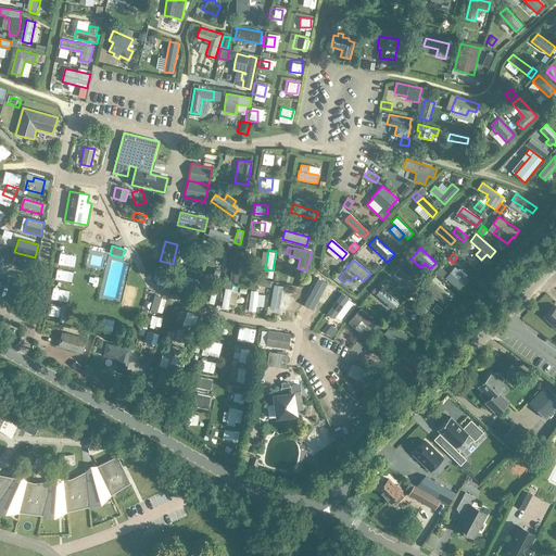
[(231,262),(230,267),(229,282),(237,283),(239,262),(231,262)]
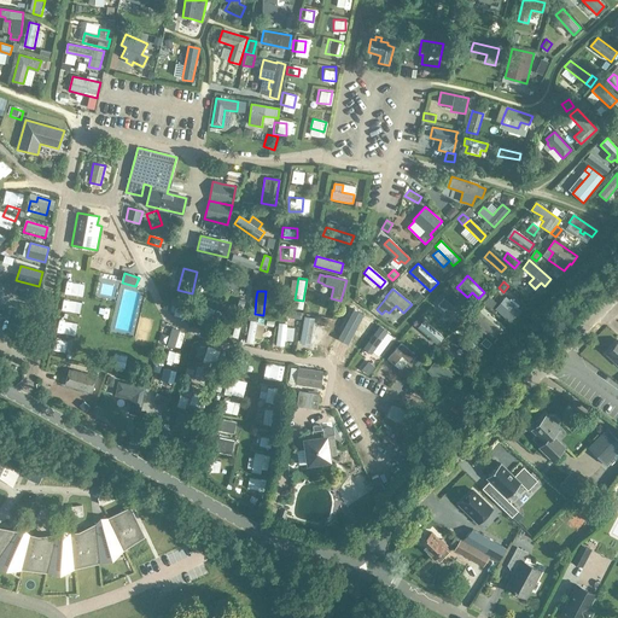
[(424,298),(418,292),(412,298),(419,304),(424,298)]
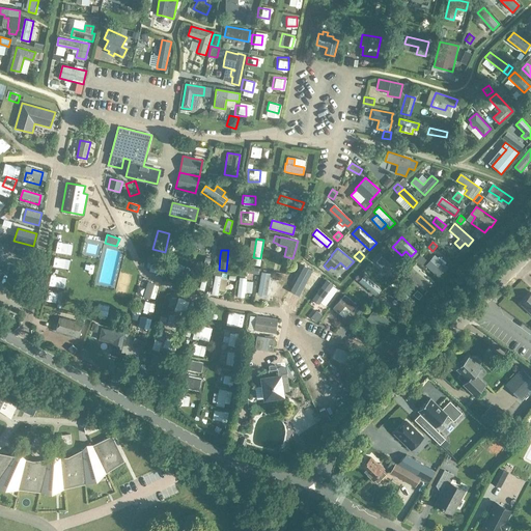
[(425,259),(420,255),(416,260),(421,264),(425,259)]
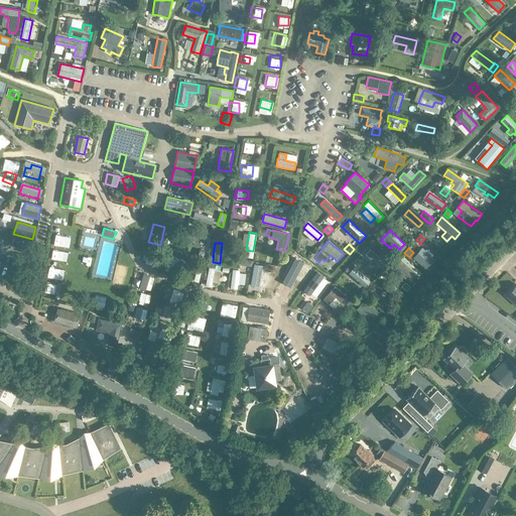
[(435,260),(422,248),(413,258),(426,270),(435,260)]
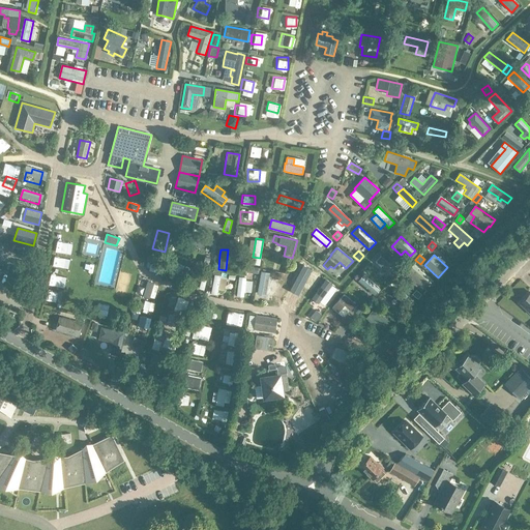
[(381,256),(376,262),(389,273),(394,268),(381,256)]
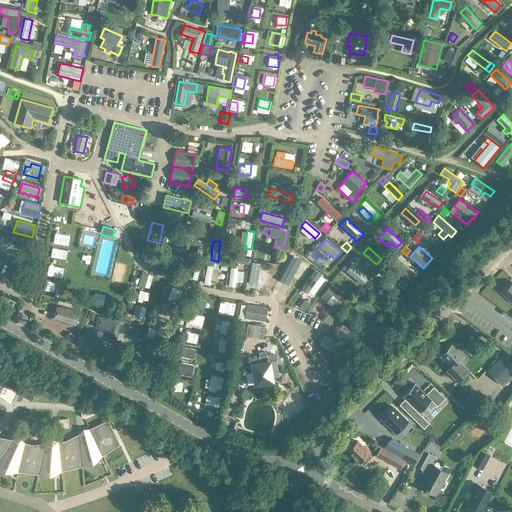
[(158,263),(159,251),(146,250),(145,262),(158,263)]
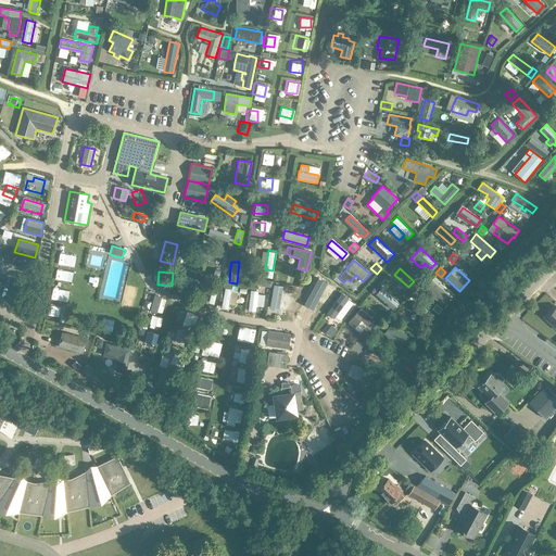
[(454,294),(434,277),(429,282),(430,283),(427,288),(445,303),(449,300),(450,300),(454,294)]
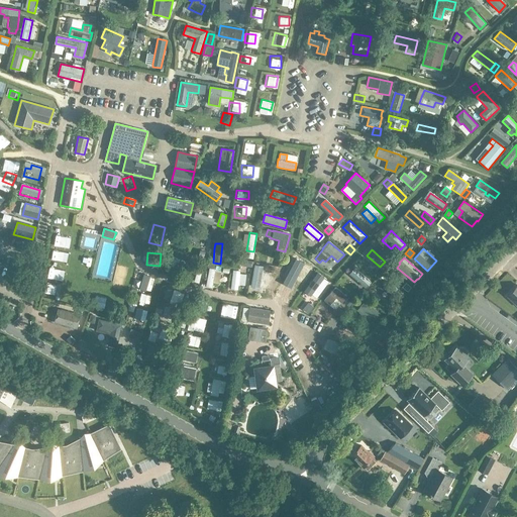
[(306,277),(307,276),(302,273),(306,267),(311,270),(312,268),(302,262),(296,259),(285,277),(285,278),(292,282),(297,272),(305,276),(306,277)]
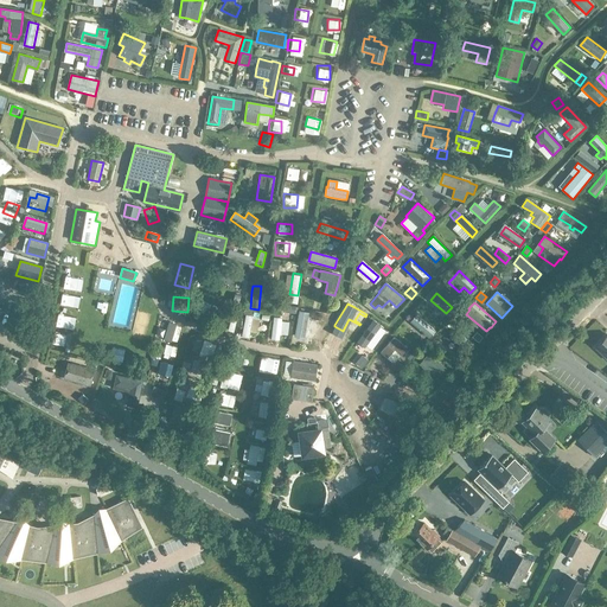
[(56,326),(71,328),(74,317),(58,314),(56,326)]
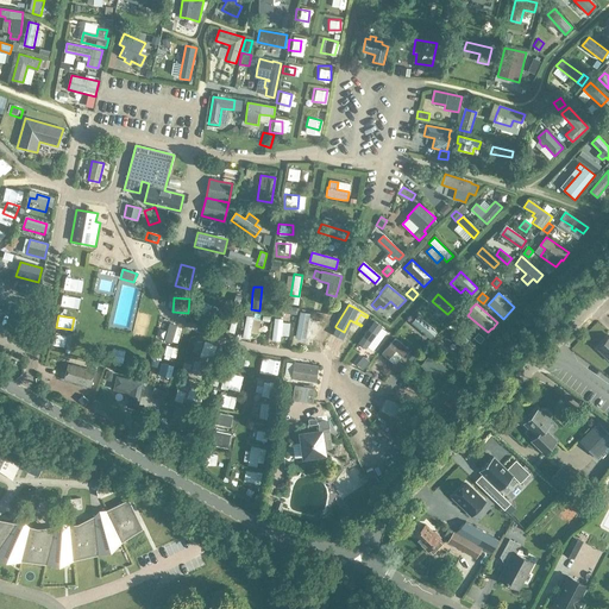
[(238,316),(233,315),(228,332),(233,333),(238,316)]
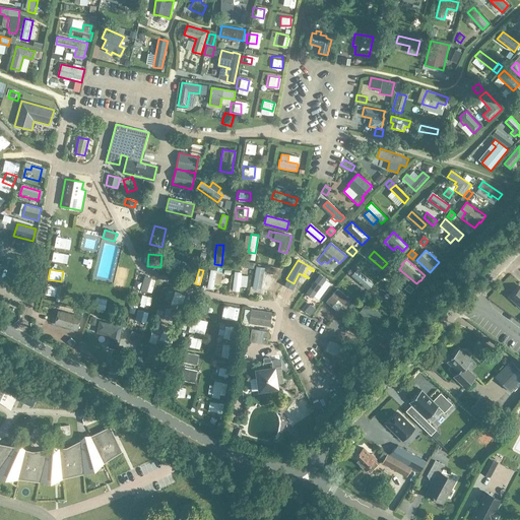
[(358,269),(351,275),(368,289),(374,283),(358,269)]
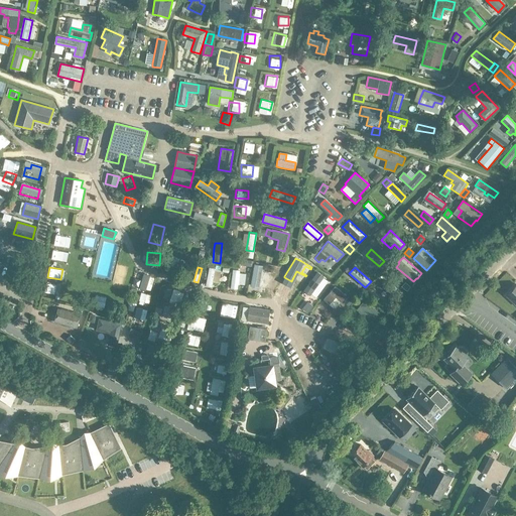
[(231,268),(231,286),(241,286),(242,268),(231,268)]
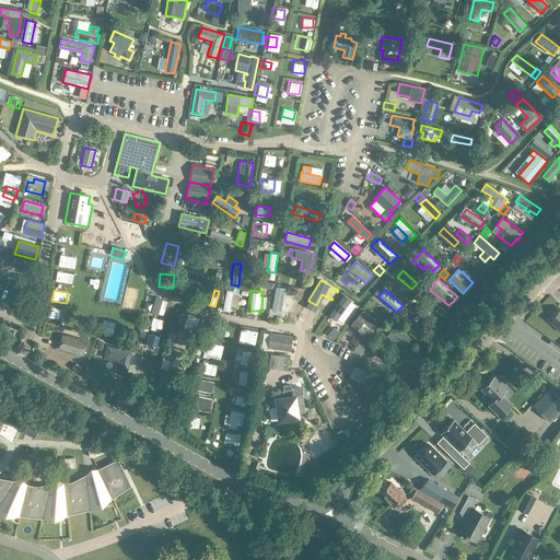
[(342,295),(327,317),(334,323),(350,301),(342,295)]
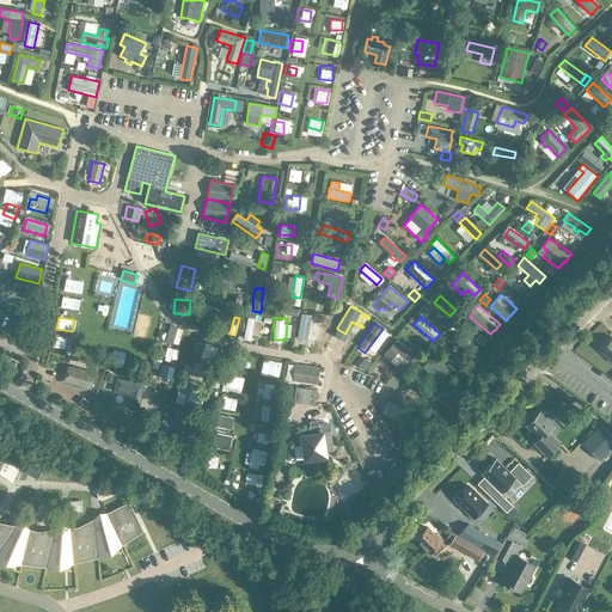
[(170,324),(166,338),(182,343),(185,328),(170,324)]
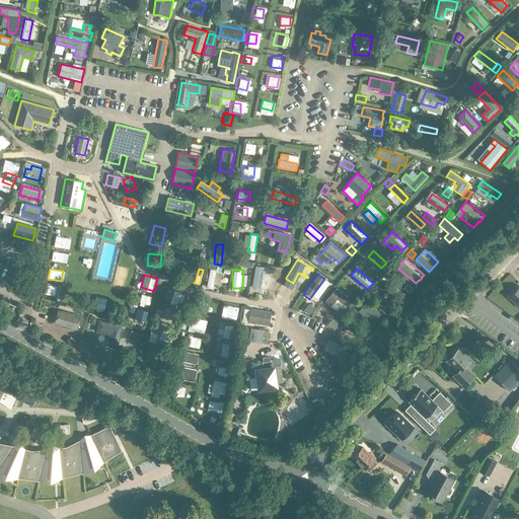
[(257,291),(260,281),(261,276),(254,275),(250,293),(256,294),(257,291)]
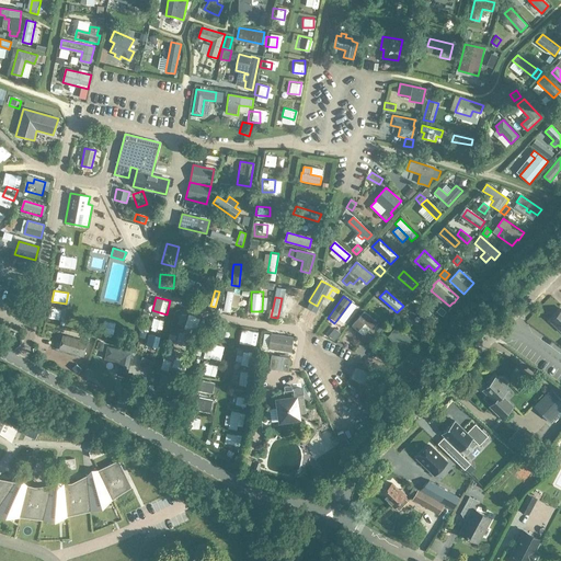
[(441,307),(437,311),(443,316),(446,311),(441,307)]
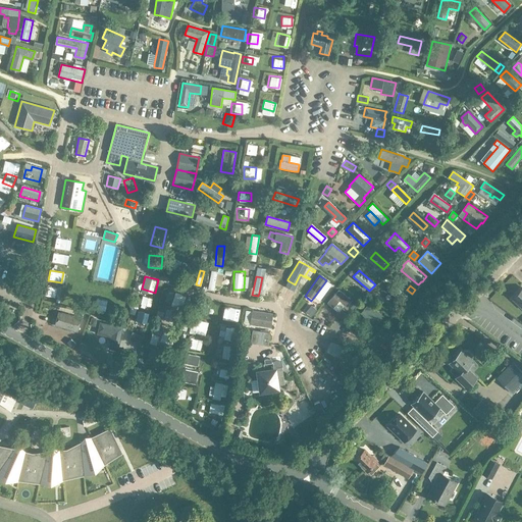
[(53,301),(64,301),(65,291),(54,290),(53,301)]
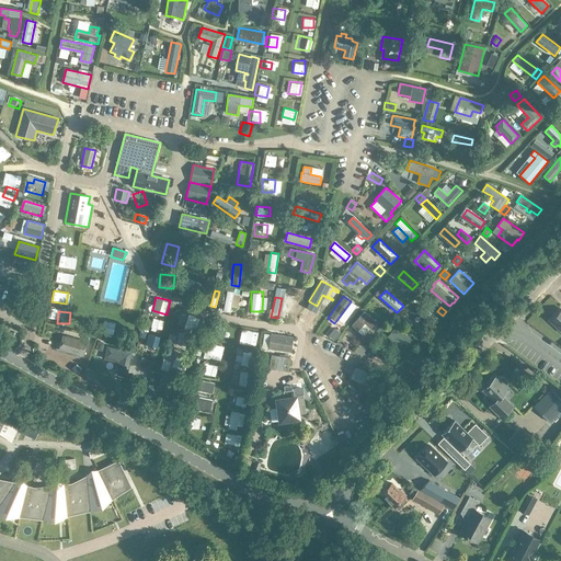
[(364,311),(351,327),(357,332),(365,323),(370,329),(377,323),(364,311)]
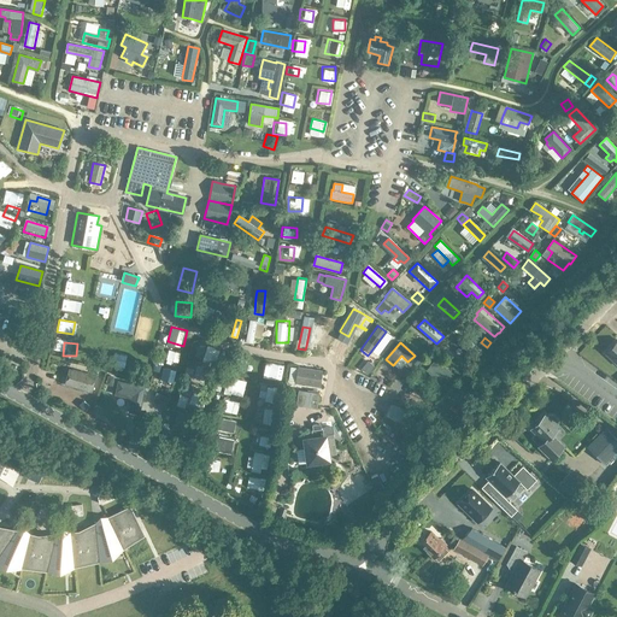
[(616,342),(606,354),(616,364),(616,342)]
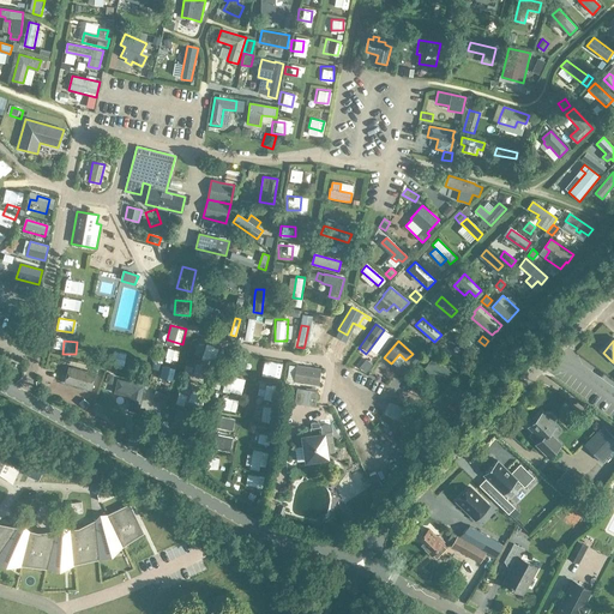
[(423,355),(417,350),(411,357),(417,362),(423,355)]
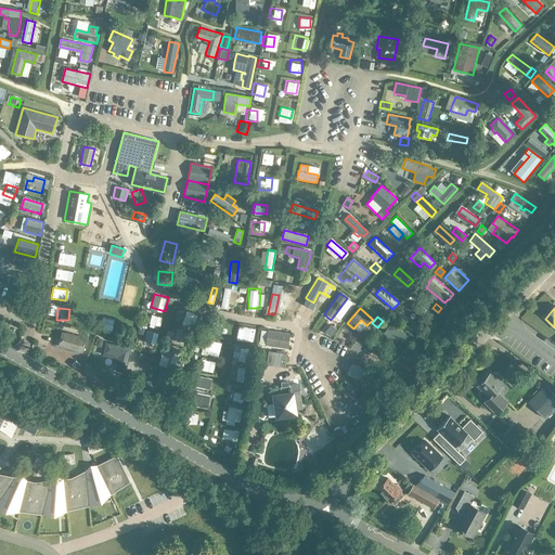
[(411,340),(394,323),(386,330),(397,341),(389,348),(397,355),(411,340)]
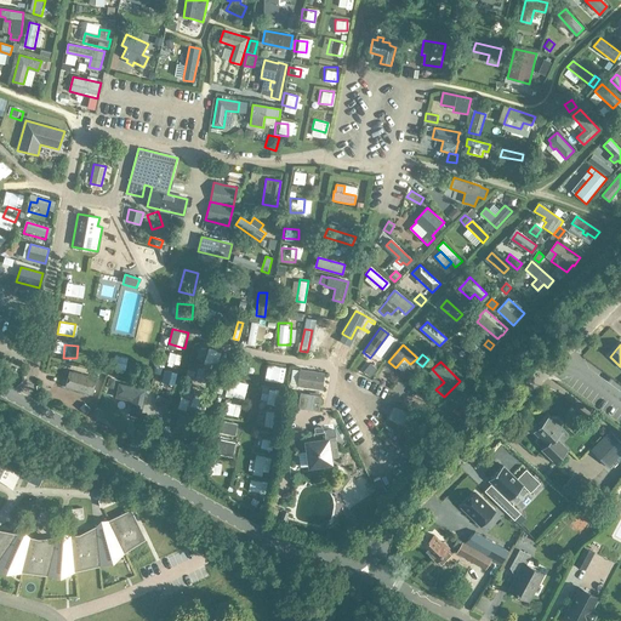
[(377,369),(370,363),(364,372),(370,376),(377,369)]
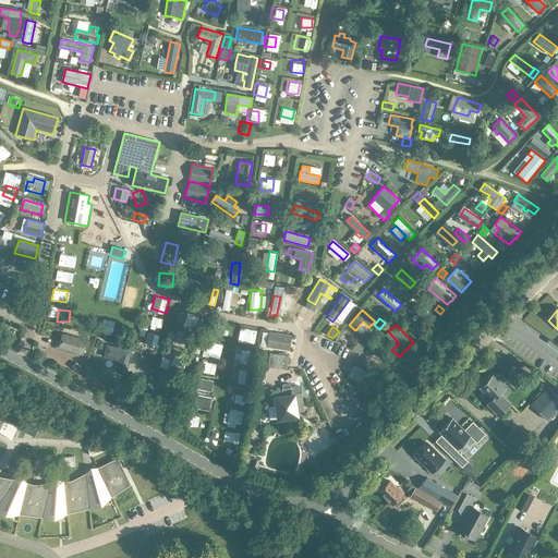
[(244,339),(257,340),(257,327),(245,327),(244,339)]
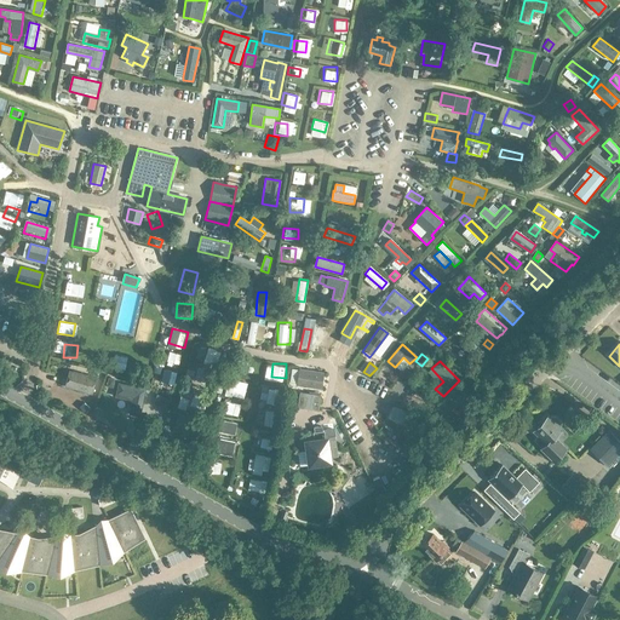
[(164,367),(160,380),(171,383),(174,369),(164,367)]
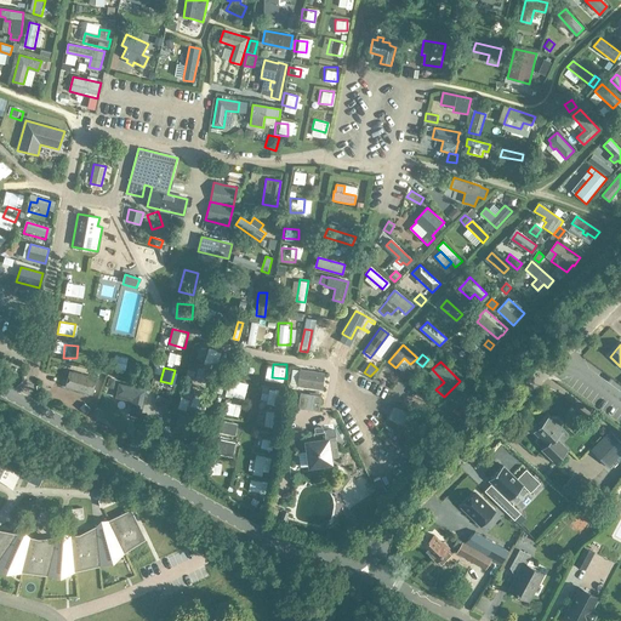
[(301,370),(300,379),(298,387),(323,391),(325,374),(301,370)]
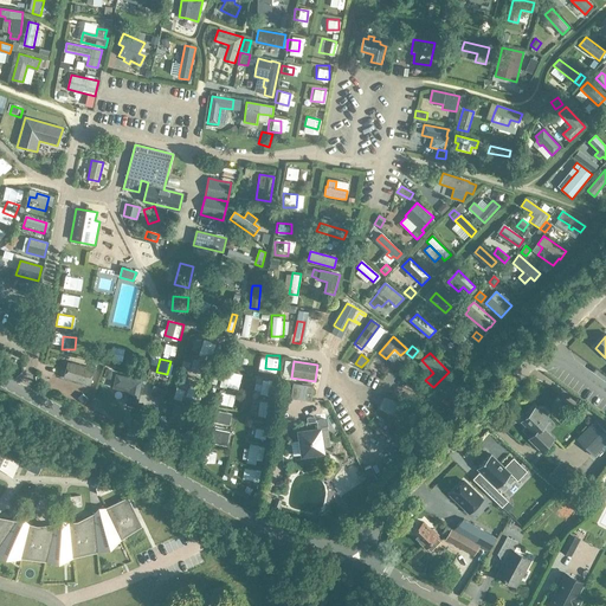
[(71,363),(66,379),(89,385),(94,371),(71,363)]
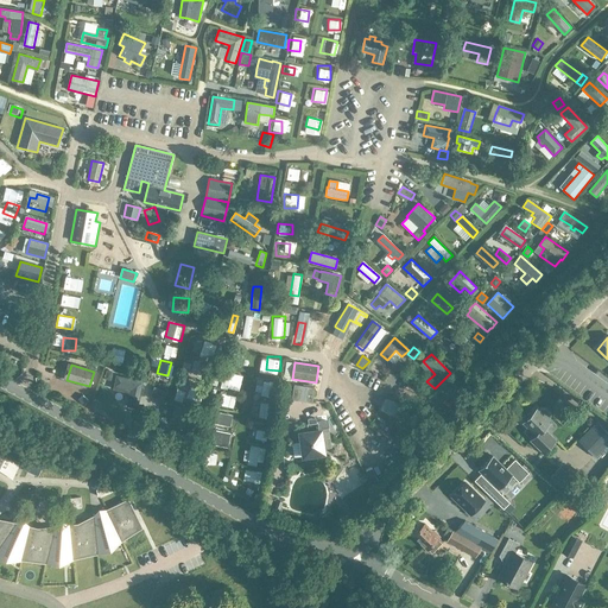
[(116,377),(114,384),(131,387),(127,406),(137,407),(141,381),(116,377)]
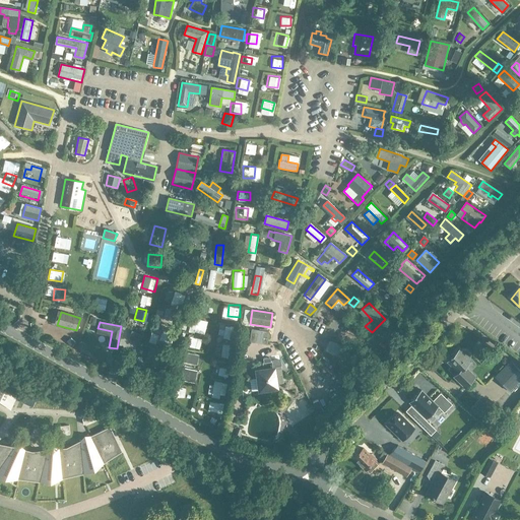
[(270,332),(253,330),(252,330),(250,342),(268,345),(270,332)]
